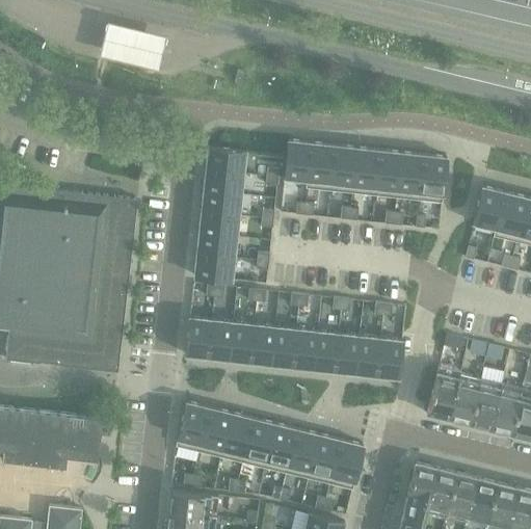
[(165,37),(106,23),(102,36),(98,55),(157,70),(161,53),(165,37)]
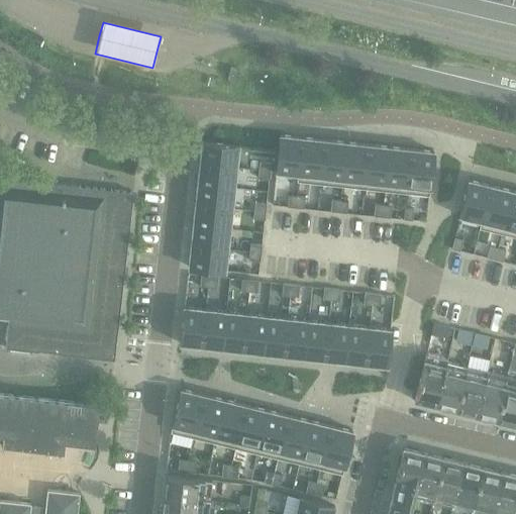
[(227,83),(233,84),(235,73),(230,71),(227,83)]
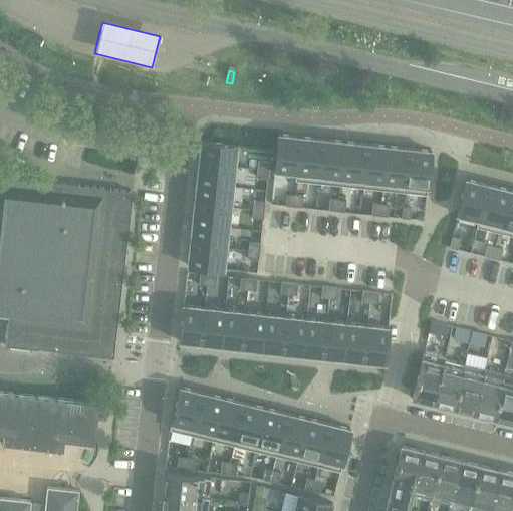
[(276,155),(274,175),(295,177),(294,184),(295,184),(299,141),(278,138),(276,153),(276,155)]
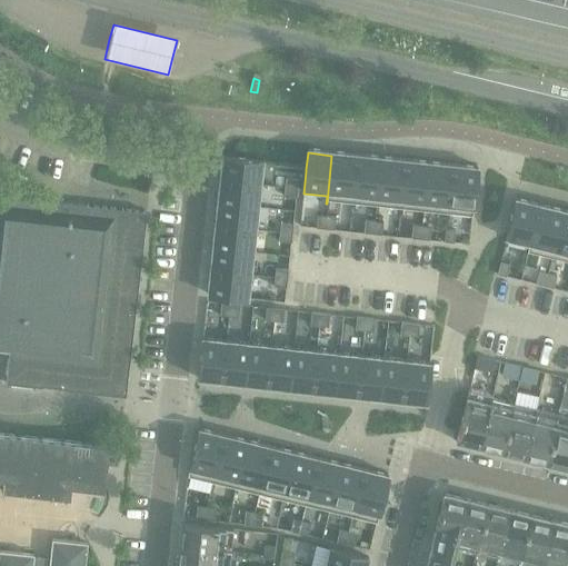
[(331,156),(327,204),(350,207),(356,158),(331,156)]
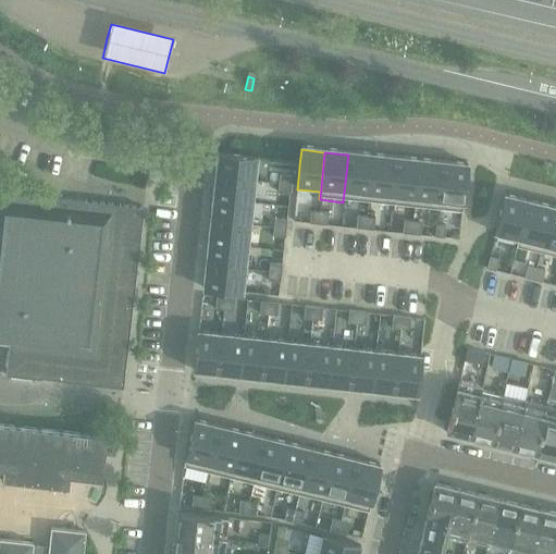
[(348,155),(343,202),(367,205),(372,157),(348,155)]
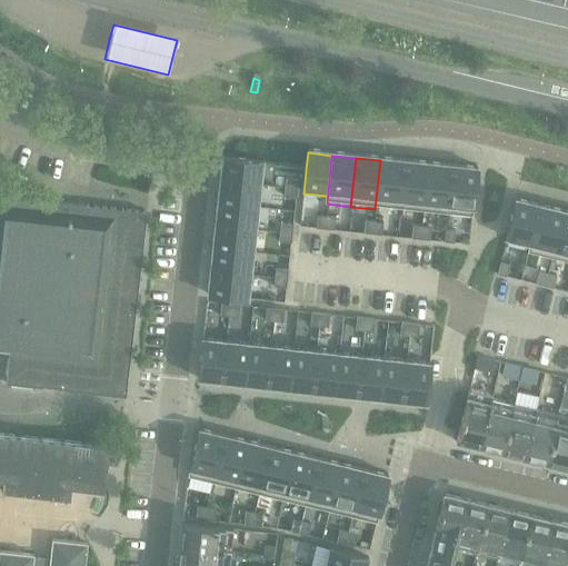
[(221,160),(219,184),(259,188),(261,167),(262,165),(221,160)]
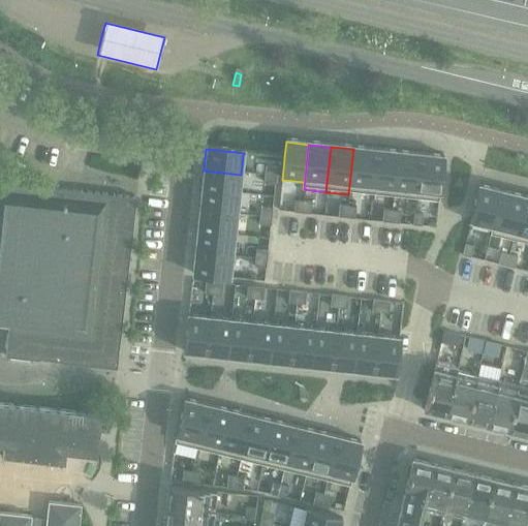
[(353,149),(348,194),(371,196),(376,152),(353,149)]
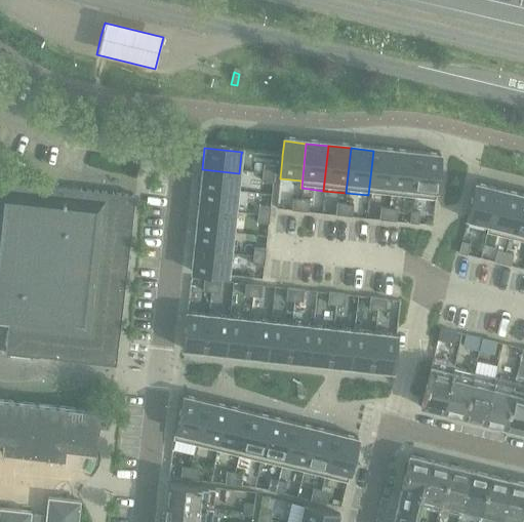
[(373,151),(368,195),(391,198),(395,153),(373,151)]
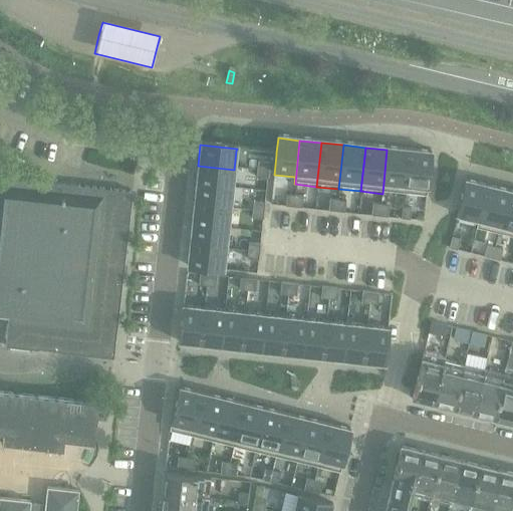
[(387,150),(382,194),(405,196),(409,152),(387,150)]
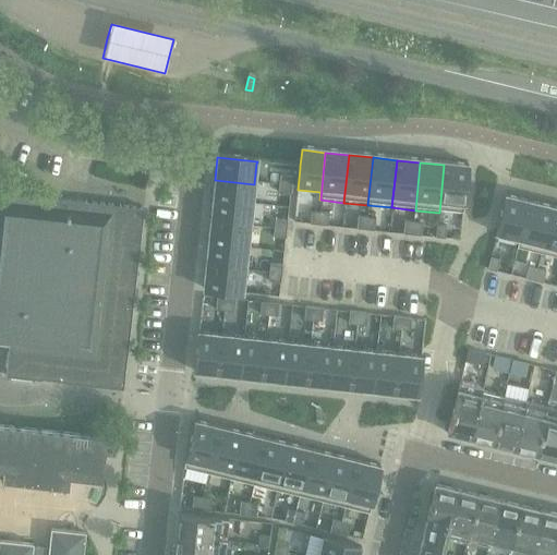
[(444,165),(439,213),(462,215),(468,168),(444,165)]
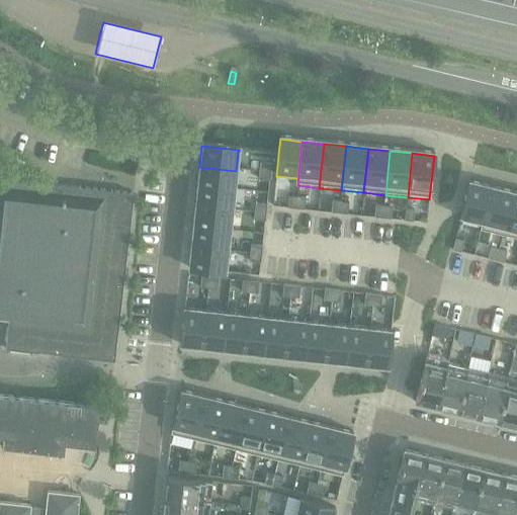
[(269,175),(270,167),(259,166),(258,174),(269,175)]
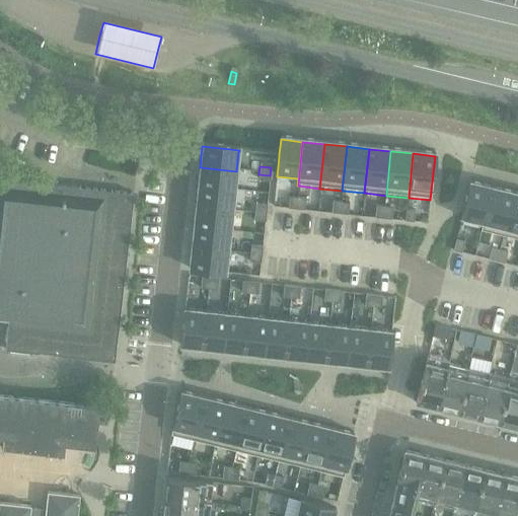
[(200,167),(198,188),(234,192),(236,171),(200,167)]
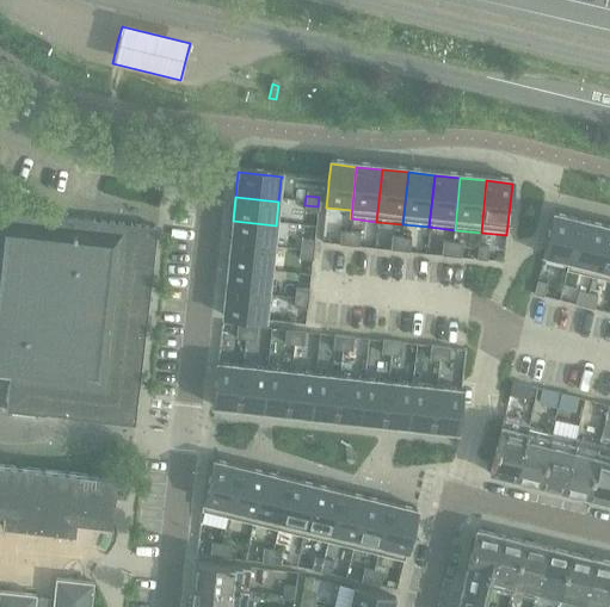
[(305,205),(303,215),(318,216),(318,206),(305,205)]
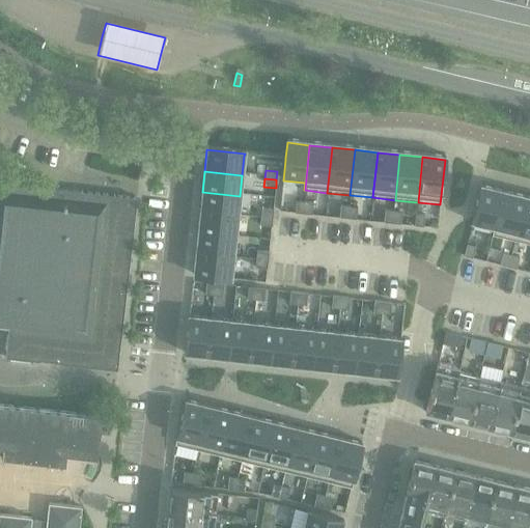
[(0,322),(8,323),(4,361),(36,365),(40,364),(43,363),(44,362),(44,361),(45,360),(45,358),(45,357),(60,359),(59,367),(116,374),(136,201),(0,185),(0,322)]
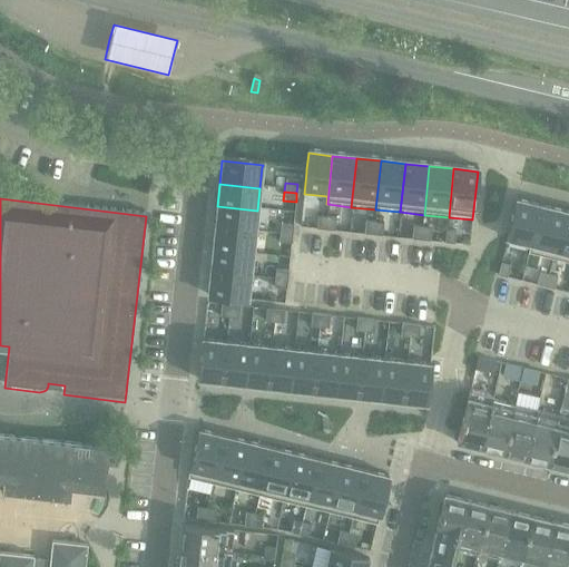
[(516,203),(506,243),(529,248),(528,256),(529,256),(540,208),(516,203)]
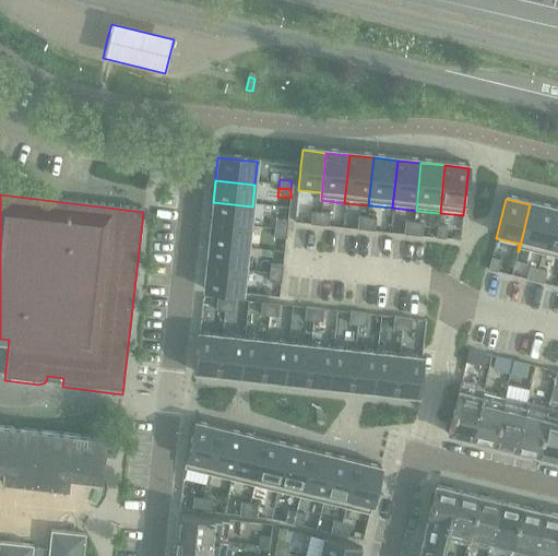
[(213,202),(210,225),(250,229),(252,206),(213,202)]
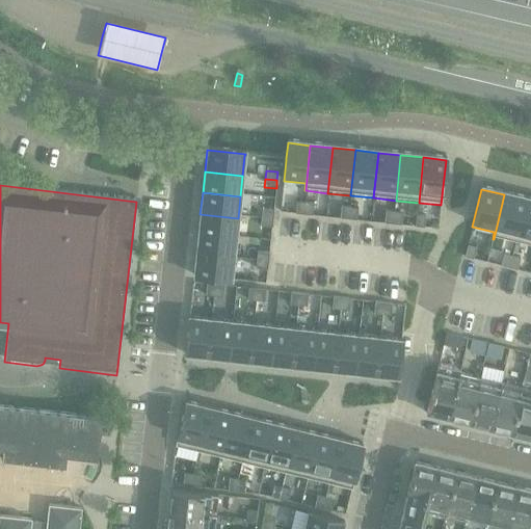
[(504,194),(494,239),(515,244),(526,200),(504,194)]
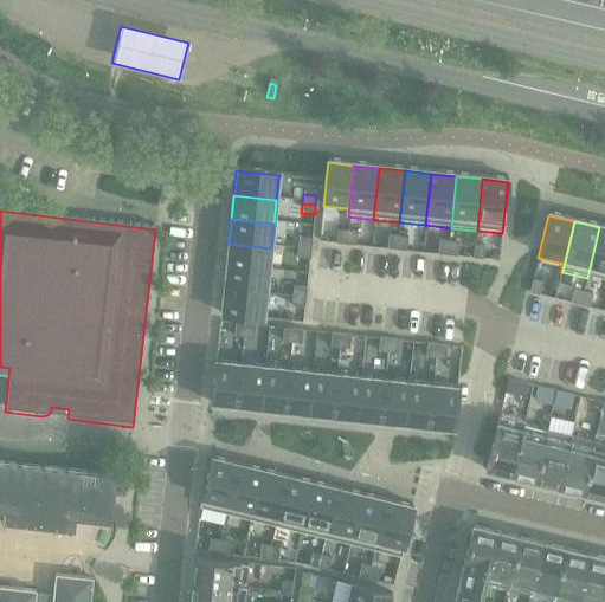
[(604,228),(599,227),(587,278),(604,282),(604,228)]
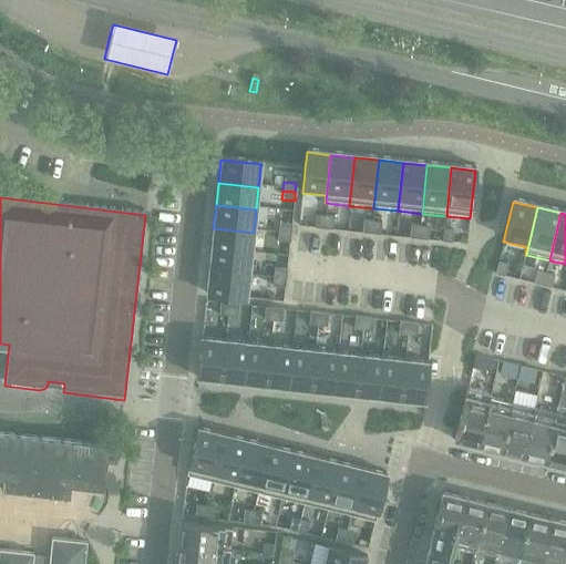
[(314,231),(323,232),(325,219),(316,218),(314,231)]
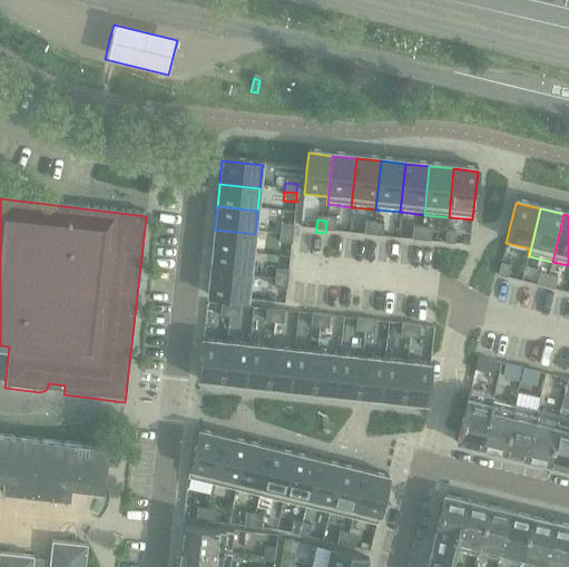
[(325,233),(334,234),(335,222),(326,221),(325,233)]
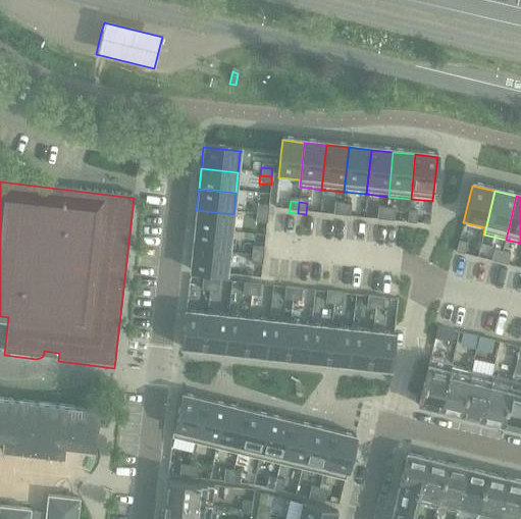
[(334,206),(332,217),(342,218),(343,207),(334,206)]
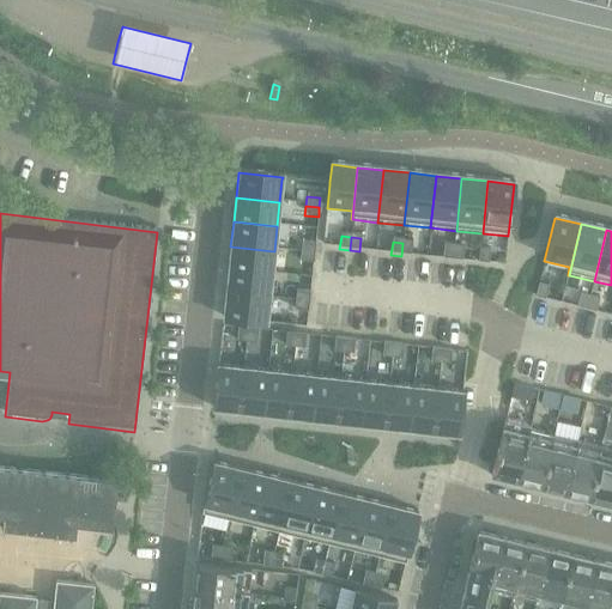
[(403,243),(401,256),(411,257),(412,243),(403,243)]
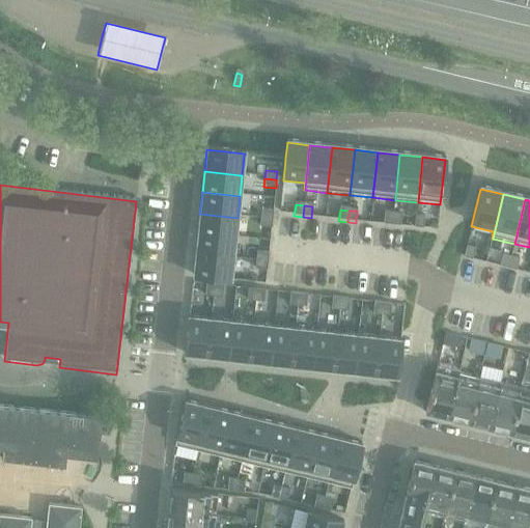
[(272,222),(273,213),(261,212),(260,220),(272,222)]
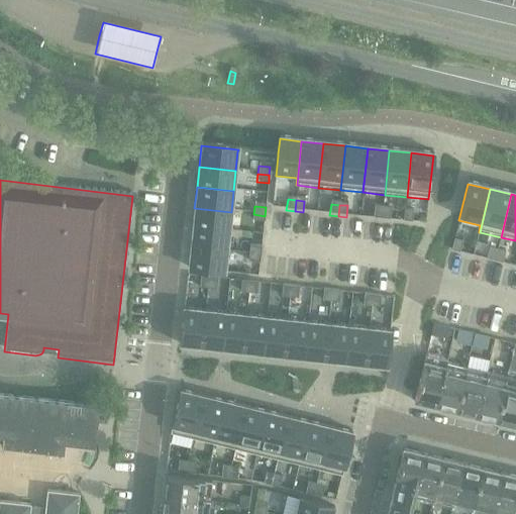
[(194,208),(192,229),(229,233),(231,212),(194,208)]
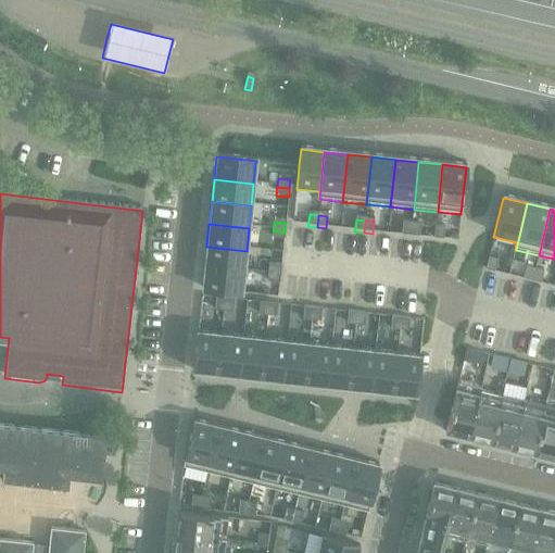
[(403,224),(401,237),(411,238),(412,225),(403,224)]
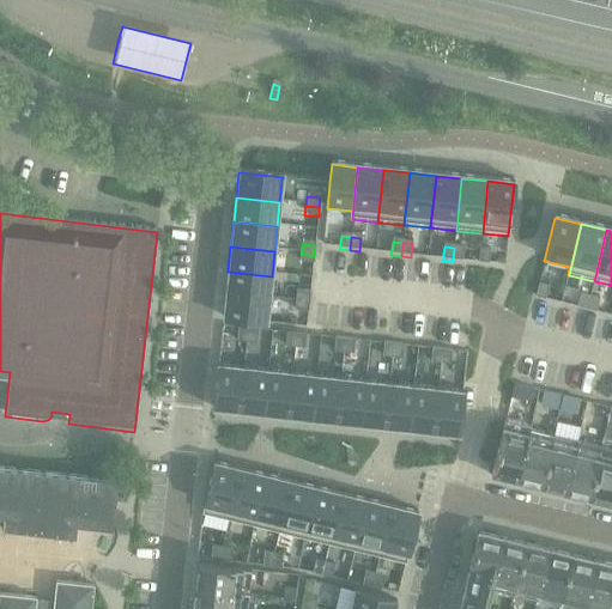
[(454,248),(453,262),(462,262),(464,249),(454,248)]
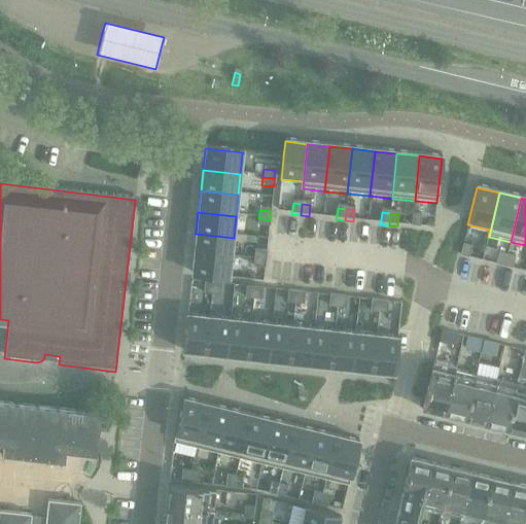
[(412,216),(411,228),(419,229),(421,216),(412,216)]
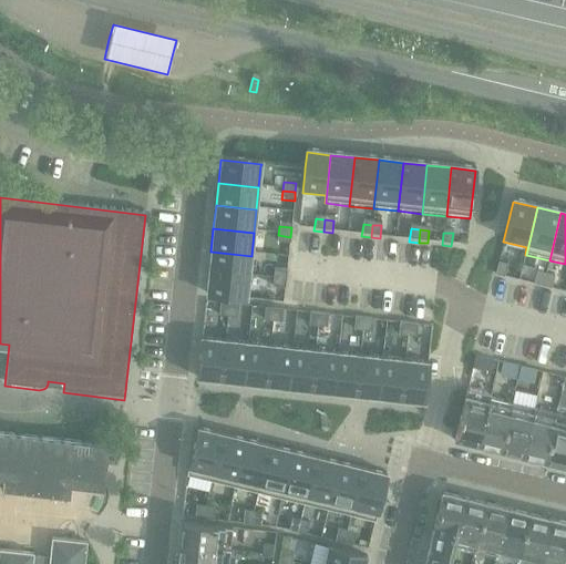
[(290,237),(278,235),(277,245),(289,246),(290,237)]
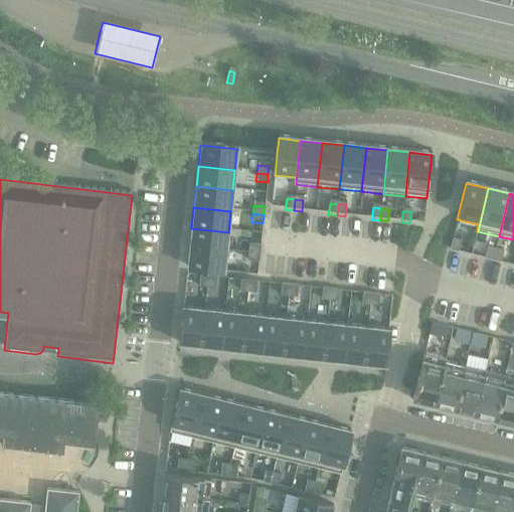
[(191,228),(189,248),(225,252),(228,232),(191,228)]
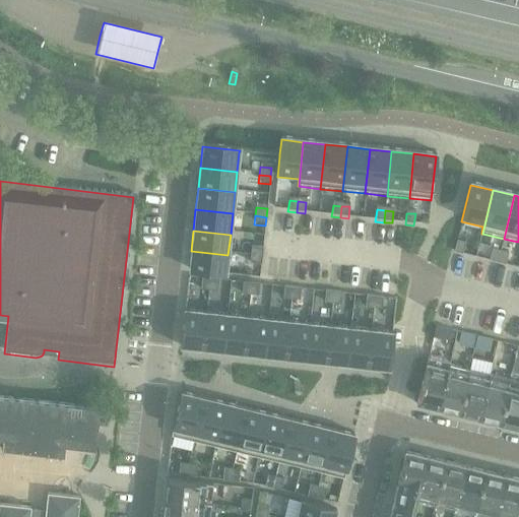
[(456,243),(453,255),(462,256),(464,245),(456,243)]
